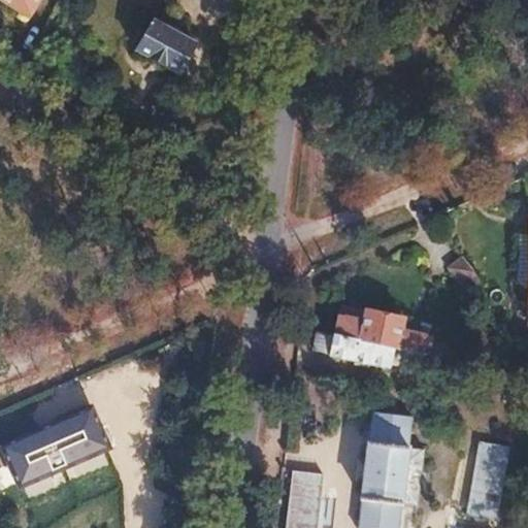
[(1,0),(32,18),(42,0),(1,0)]
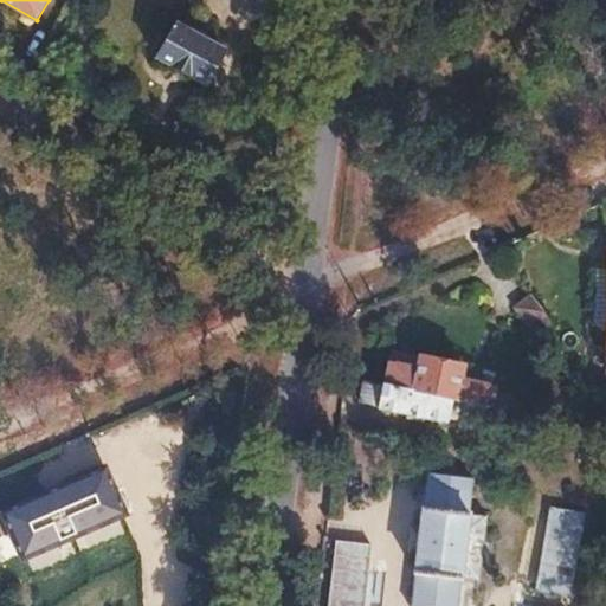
[(174,24),(155,57),(206,86),(225,52),(199,37),(204,28),(189,20),(184,28),(174,24)]
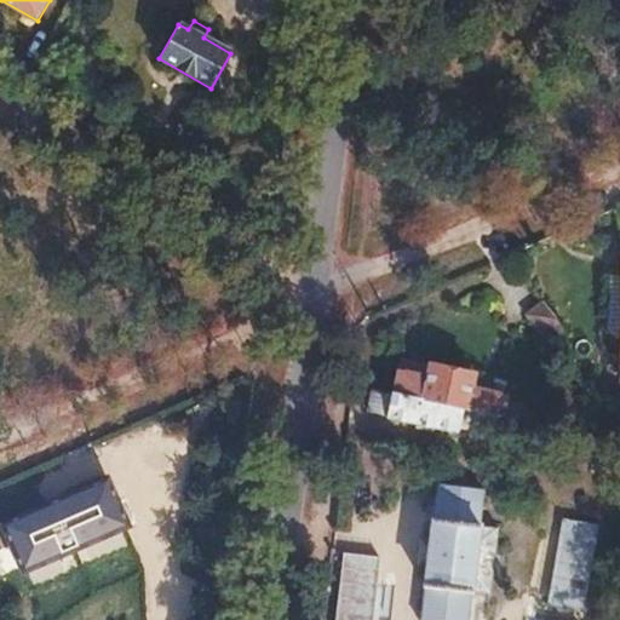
[(543,302),(526,314),(546,343),(563,331),(543,302)]
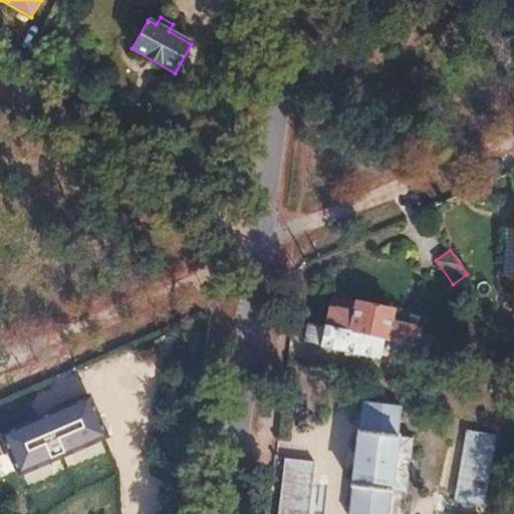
[(332,302),(327,330),(381,340),(428,349),(439,351),(440,343),(435,342),(436,337),(398,330),(399,322),(390,320),(391,313),(332,302)]
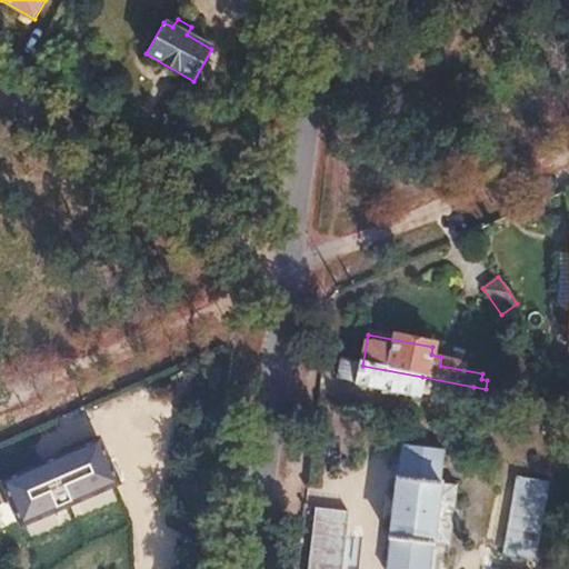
[(340,361),(336,381),(419,397),(422,377),(362,366),(340,361)]
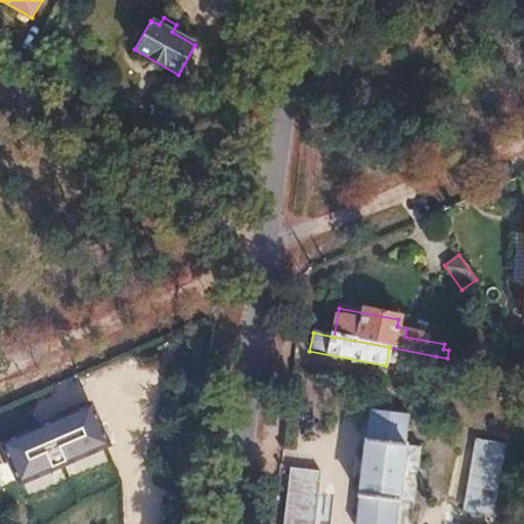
[(356,501),(353,523),(393,523),(396,508),(397,500),(411,503),(420,446),(403,444),(408,416),(368,409),(356,501)]
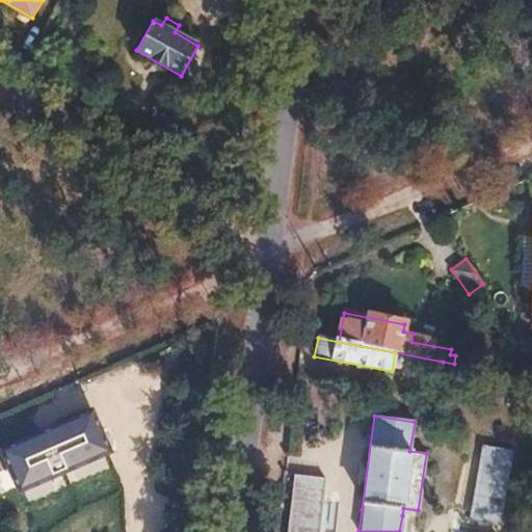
[(58,420),(0,446),(0,453),(10,477),(32,468),(29,460),(69,443),(58,420)]
